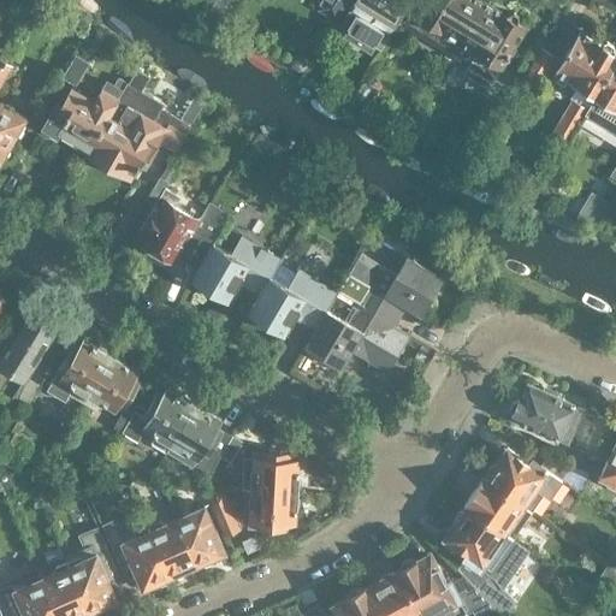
[(227,0),(208,0),(202,11),(217,21),(227,0)]
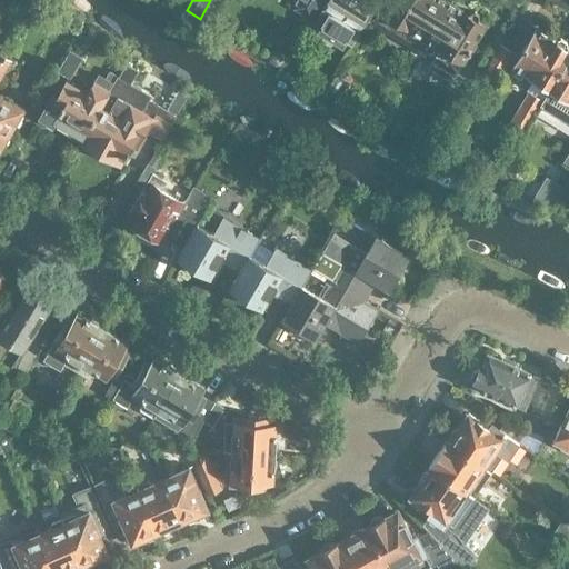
[(296,0),(293,7),(308,16),(318,0),(296,0)]
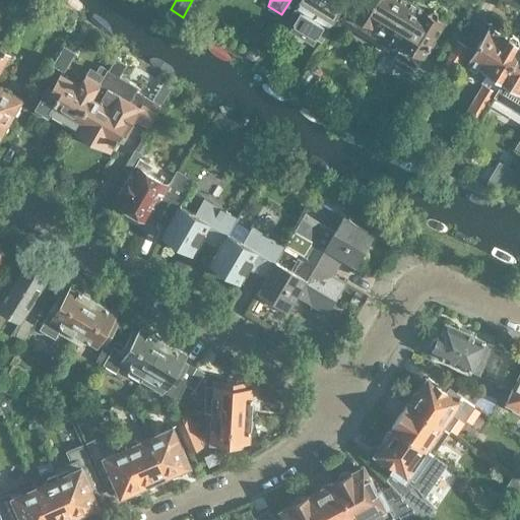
[(300,0),(300,1),(302,3),(296,8),(295,8),(287,21),(294,24),(293,27),(314,40),(315,38),(322,42),(330,28),(329,28),(330,20),(333,22),(346,0),(300,0)]
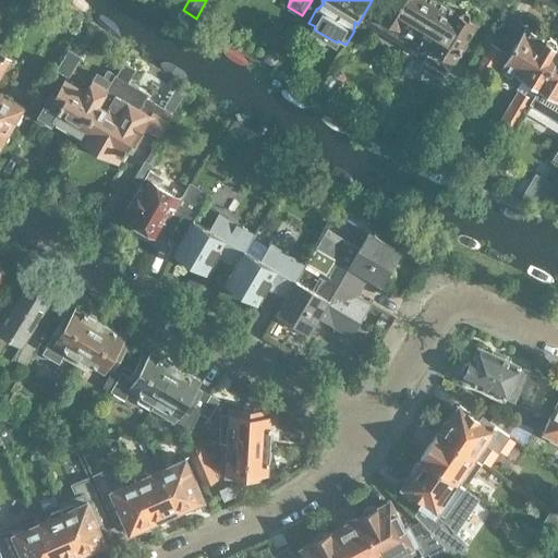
[(380,0),(377,0),(363,22),(410,51),(410,50),(415,41),(437,5),(426,0),(391,0),(389,4),(380,0)]
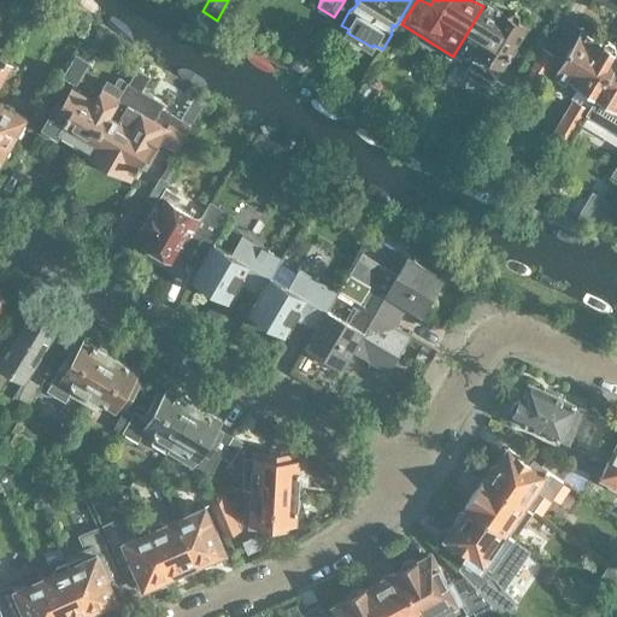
[(526,46),(517,41),(526,28),(519,24),(521,23),(519,22),(521,16),(516,13),(510,16),(509,16),(486,3),(483,6),(459,46),(453,56),(469,65),(464,74),(487,89),(494,78),(500,68),(504,63),(515,69),(515,68),(528,46),(527,45),(526,46)]
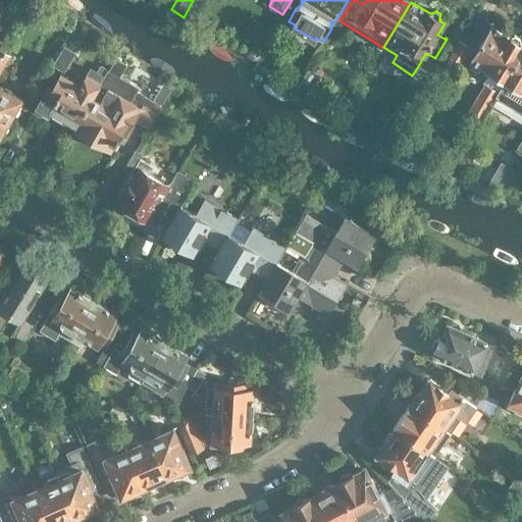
[(504,83),(521,52),(521,44),(519,43),(520,43),(519,42),(518,36),(512,38),(511,38),(491,27),(476,52),(459,40),(441,68),(438,72),(453,81),(462,64),(467,67),(470,62),(488,73),(483,83),(485,84),(499,92),(494,97),(496,98),(504,83)]
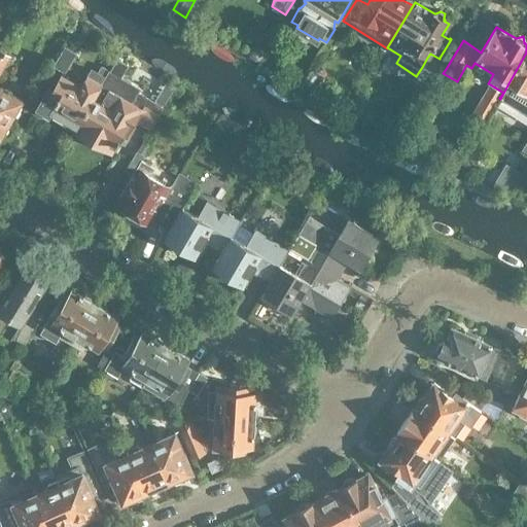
[(65,46),(54,66),(65,72),(76,54),(65,46)]
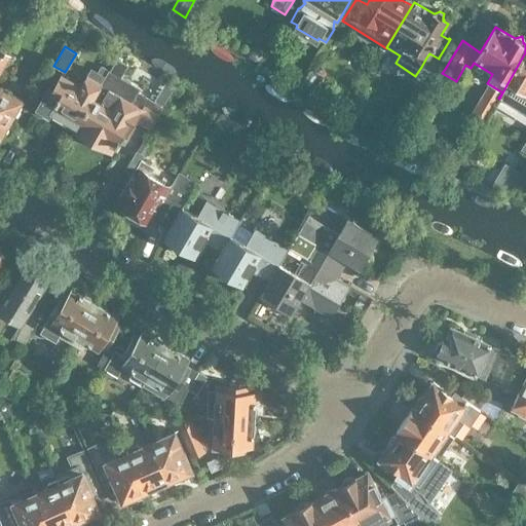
[(371,60),(377,63),(384,50),(379,47),(371,60)]
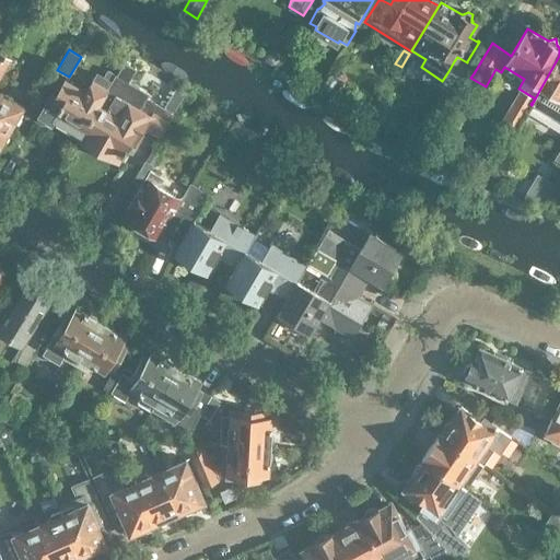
[(0,78),(12,58),(0,51),(0,78)]
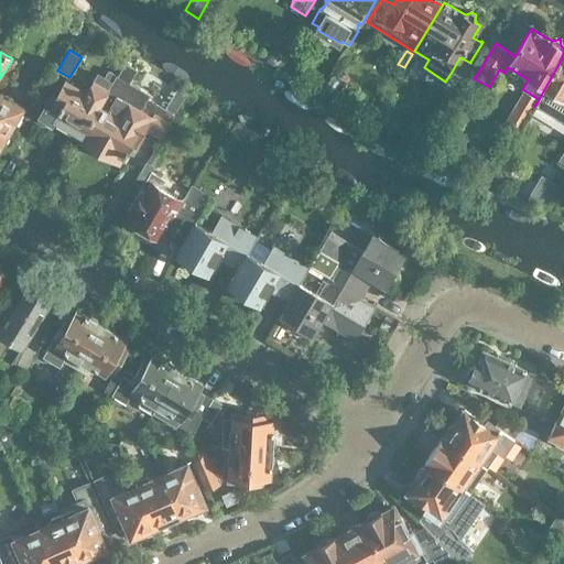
[(563,56),(544,89),(535,106),(563,122),(563,56)]
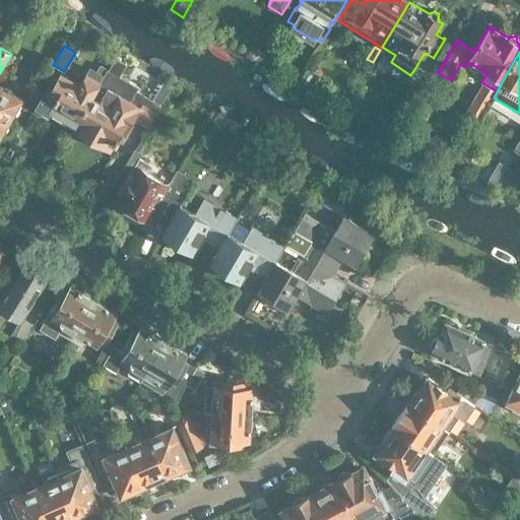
[(410,75),(409,77),(427,88),(437,72),(440,68),(421,57),(416,66),(410,75)]
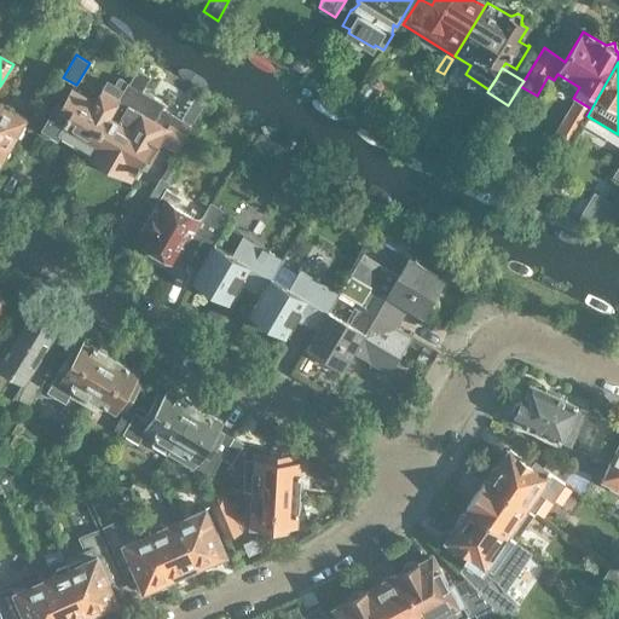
[(117,97),(86,150),(86,152),(131,178),(136,169),(139,171),(144,162),(140,161),(151,143),(156,145),(160,140),(177,150),(192,125),(190,123),(200,108),(189,100),(179,117),(161,106),(156,114),(155,113),(154,117),(132,104),(148,76),(136,69),(119,97),(117,97)]
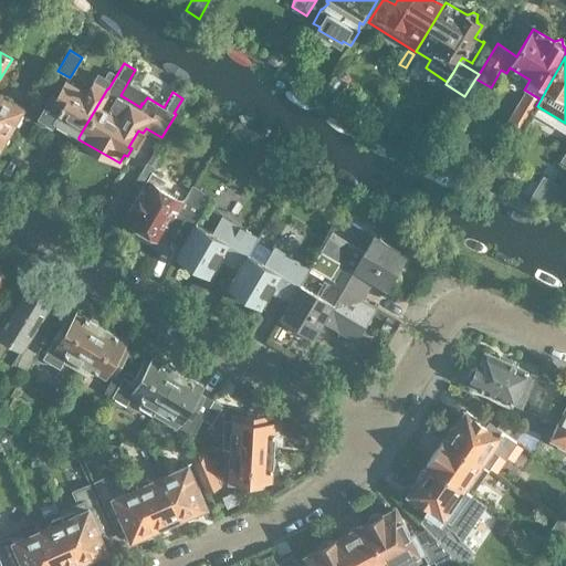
[(284,65),(280,72),(290,79),(290,80),(294,72),(293,67),(289,64),(284,65)]
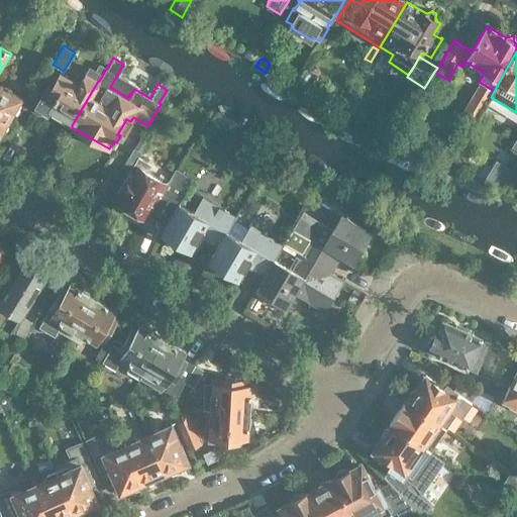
[(47,115),(48,112),(72,125),(98,81),(106,67),(99,63),(92,76),(86,73),(79,84),(60,73),(52,87),(48,85),(34,108),(47,115)]
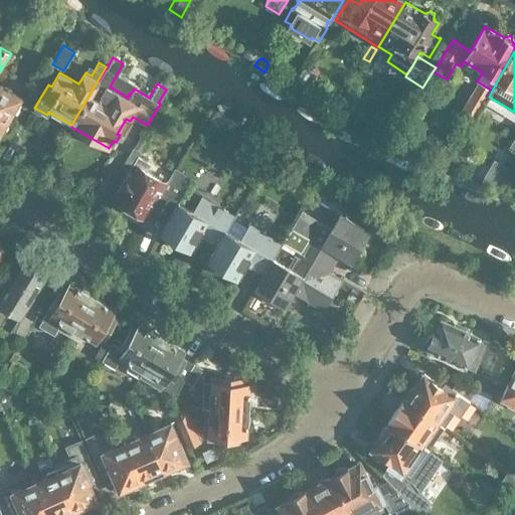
[(479,82),(467,102),(459,115),(472,123),(480,111),(489,97),(488,96),(492,91),(479,82)]
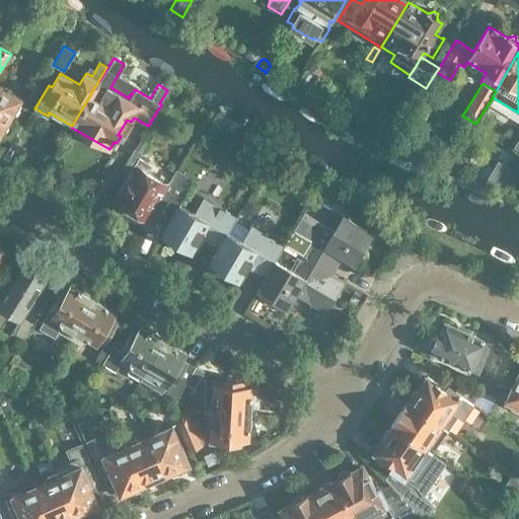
[(0,134),(21,97),(0,85),(0,134)]
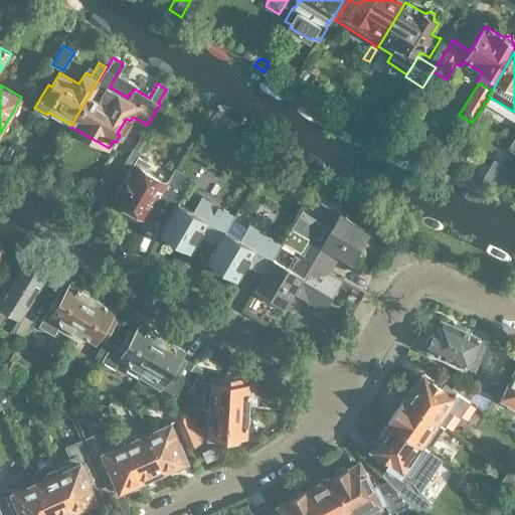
[(140,139),(125,162),(132,165),(116,192),(121,194),(116,201),(144,218),(148,212),(165,222),(178,199),(191,179),(176,170),(178,167),(175,165),(166,181),(147,170),(151,164),(138,156),(146,143),(140,139)]
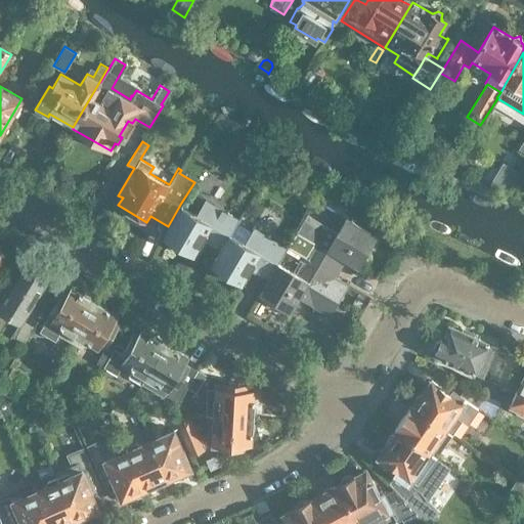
[(268,172),(257,167),(253,174),(263,180),(268,172)]
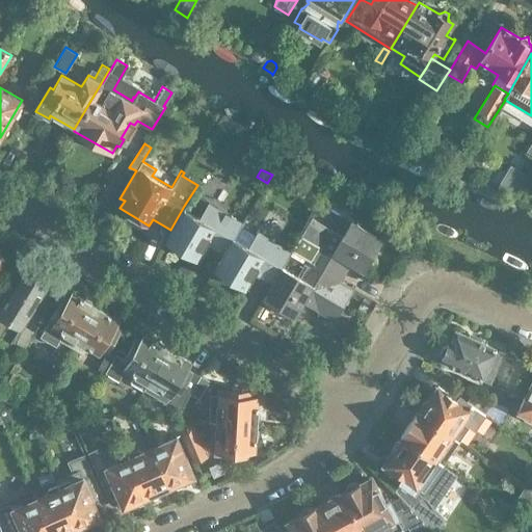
[(170,230),(169,232),(164,240),(197,260),(207,243),(223,254),(234,236),(243,219),(209,200),(200,215),(184,206),(170,230)]
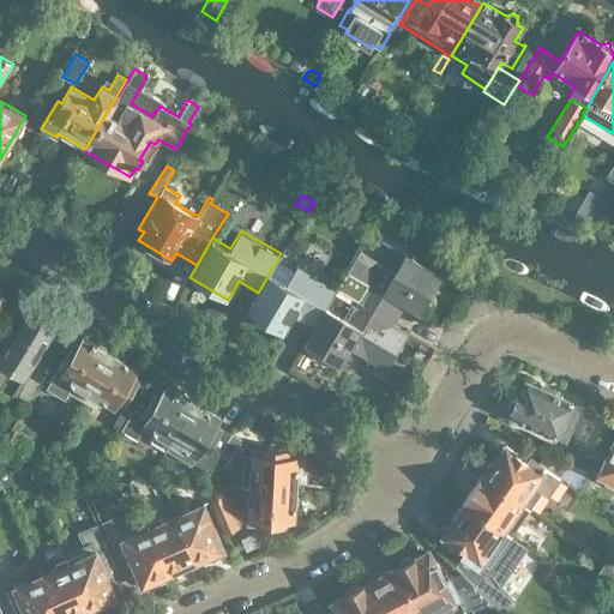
[(377,258),(354,299),(393,321),(404,304),(420,313),(443,274),(405,252),(396,269),(377,258)]
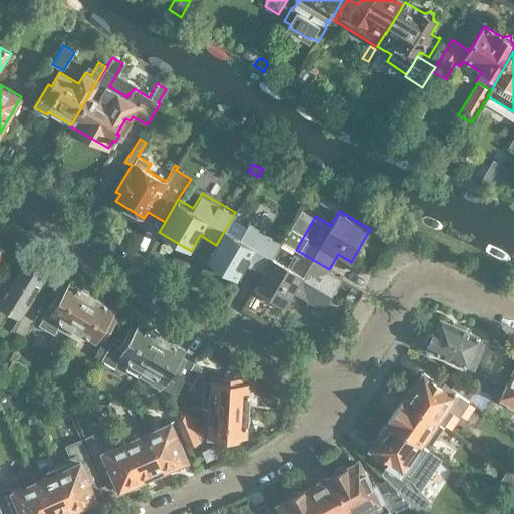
[(226,228),(216,245),(207,260),(237,278),(246,263),(262,273),(273,255),(282,240),(250,221),(241,236),(226,228)]
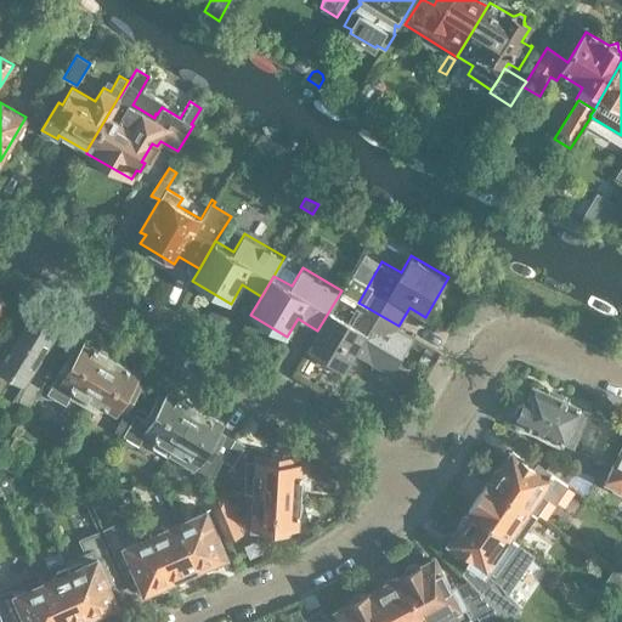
[(331,309),(317,331),(306,349),(345,371),(356,352),(393,374),(414,338),(397,328),(399,326),(358,303),(349,320),(331,309)]
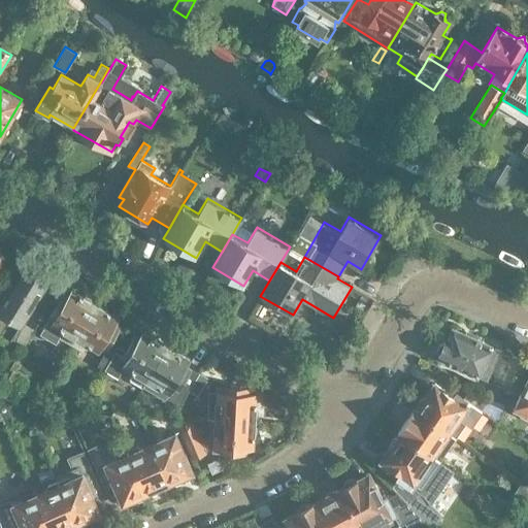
[(0,295),(0,311),(6,316),(7,315),(21,323),(10,338),(23,347),(34,329),(23,323),(47,282),(24,267),(10,288),(8,287),(2,297),(0,295)]
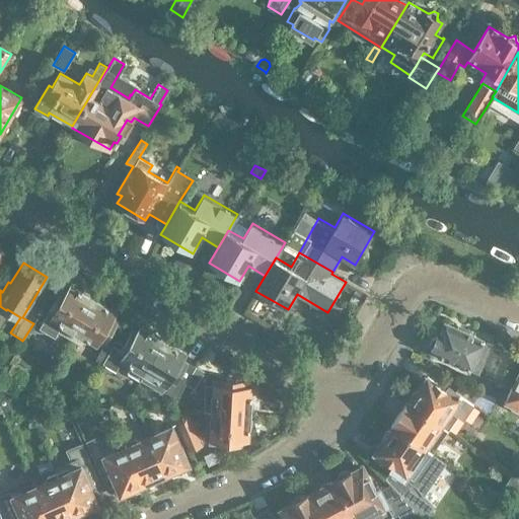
[(62,288),(39,327),(54,337),(58,330),(70,338),(93,298),(70,284),(67,291),(62,288)]
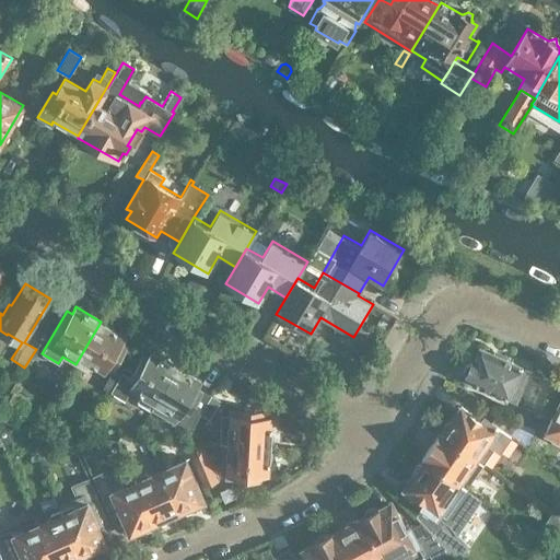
[(101,322),(76,364),(88,372),(92,364),(104,372),(108,364),(113,368),(126,346),(120,342),(125,336),(101,322)]
